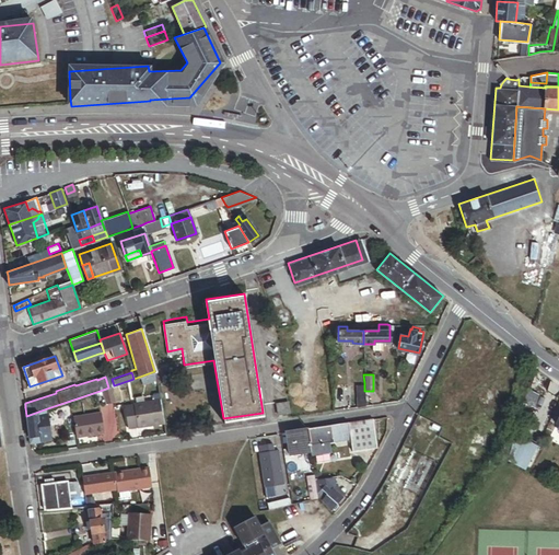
[(105,403),(114,401),(112,386),(108,388),(100,391),(105,403)]
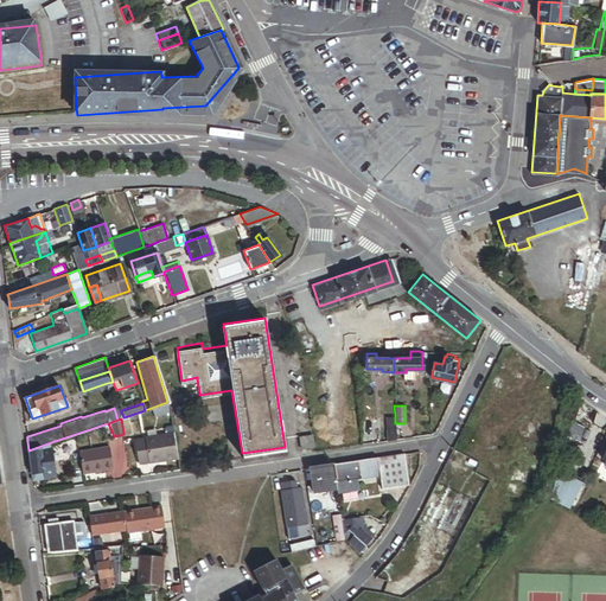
[(565,436),(576,441),(580,428),(568,422),(565,436)]
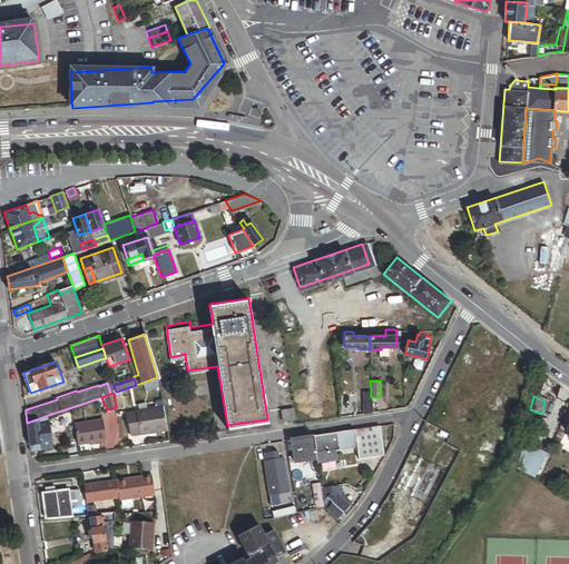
[(283,416),(294,414),(292,403),(281,405),(283,416)]
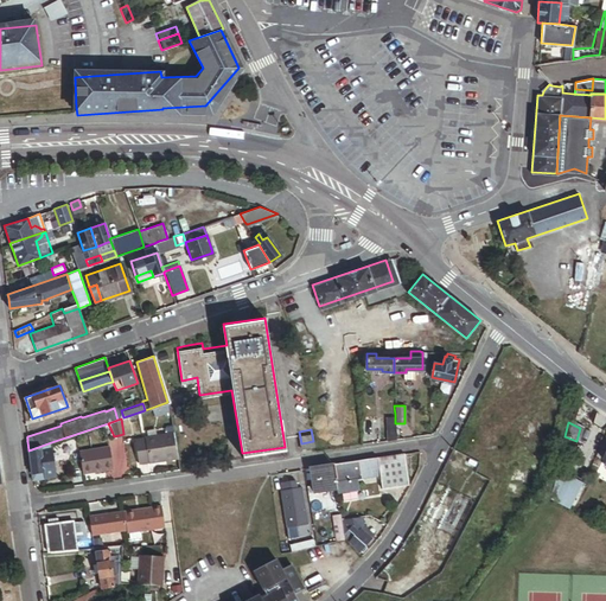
[(150,461),(177,456),(172,432),(145,436),(135,439),(139,461),(148,459),(150,461)]
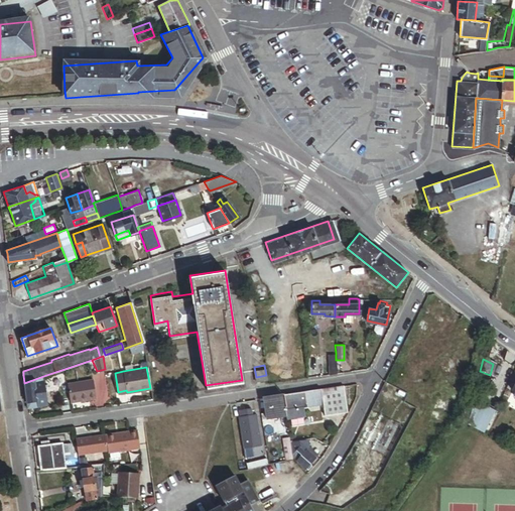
[(27,407),(47,405),(43,376),(24,383),(26,399),(27,407)]
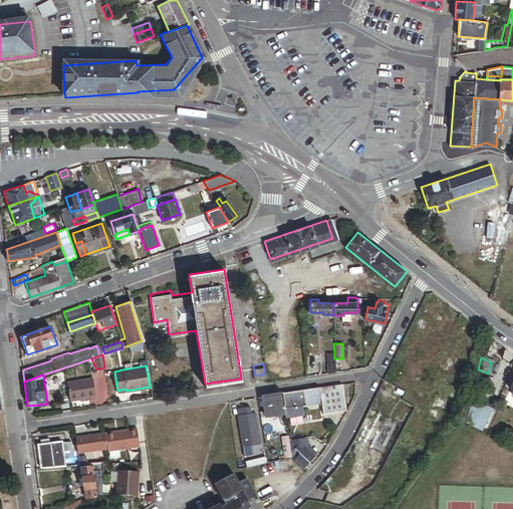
[(69,400),(95,396),(92,376),(66,380),(69,400)]
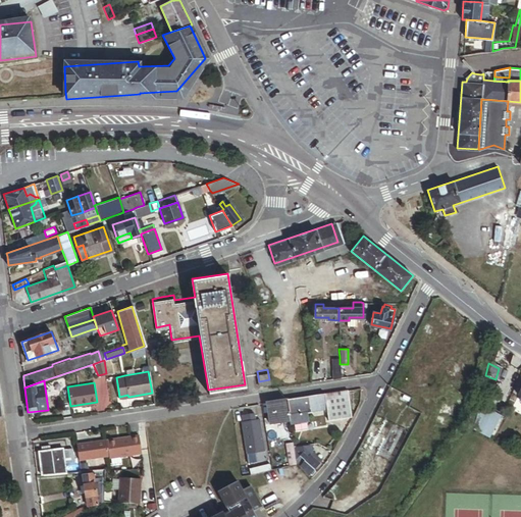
[(360,385),(350,385),(351,396),(360,395),(360,385)]
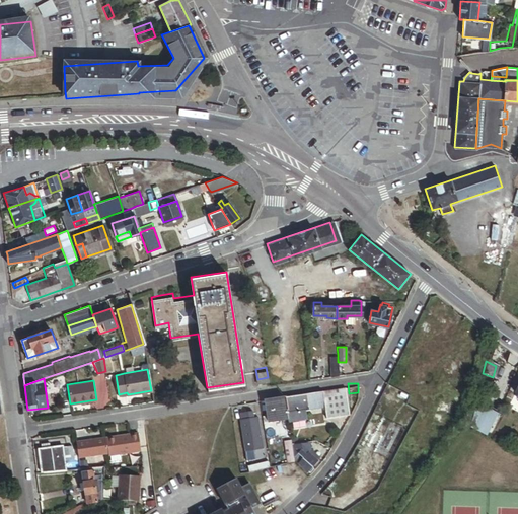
[(323,405),(348,401),(346,387),(321,390),(323,405)]
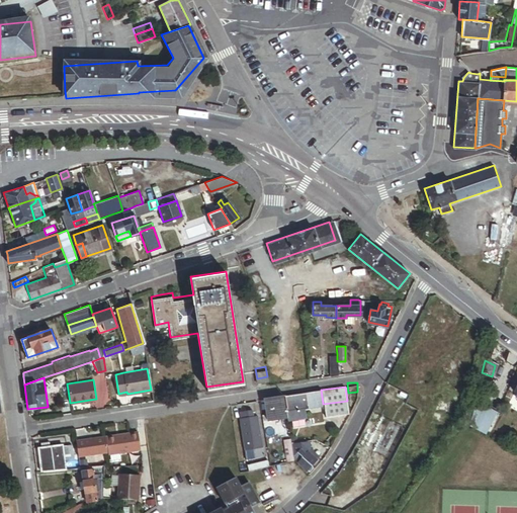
[(316,406),(323,404),(321,390),(313,391),(316,406)]
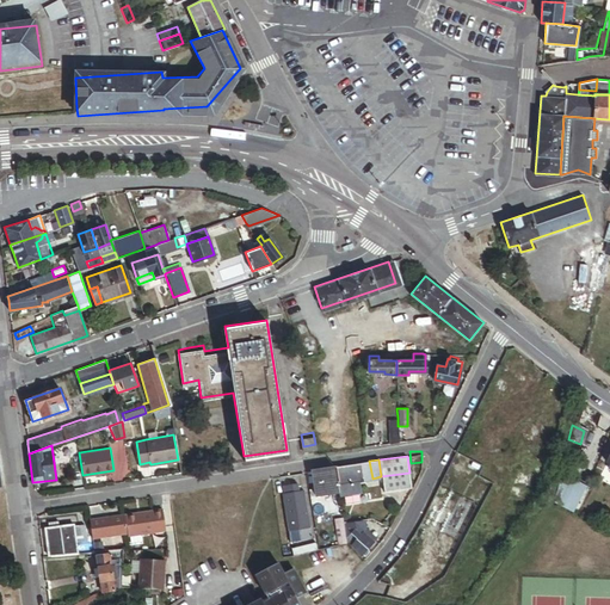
[(362,480),(373,479),(369,461),(359,463),(362,480)]
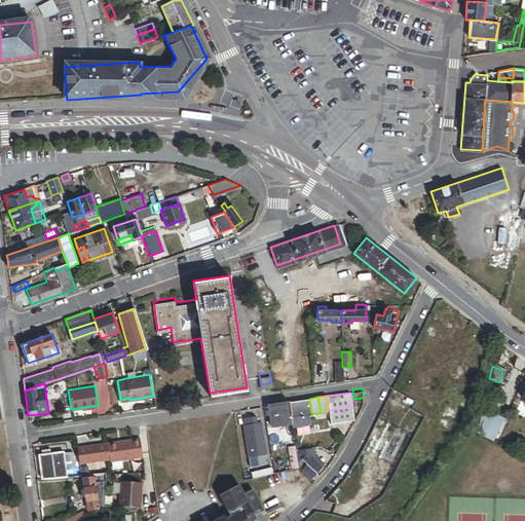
[(307,424),(309,424),(308,416),(311,415),(311,413),(309,399),(288,402),(292,428),(294,426),(307,424)]
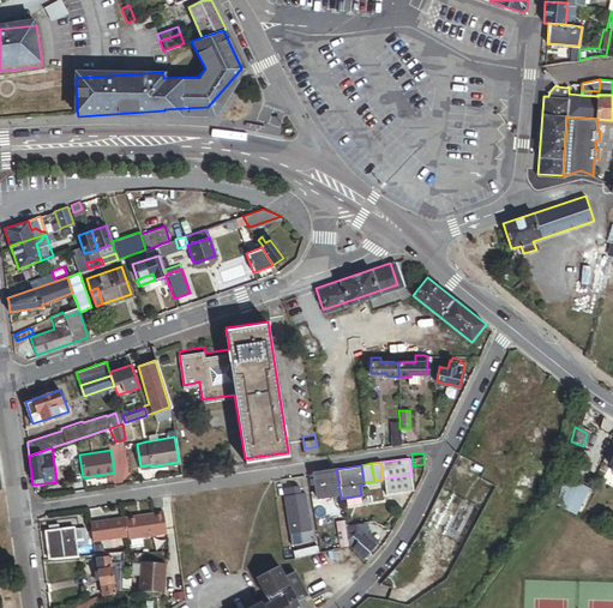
[(316,498),(338,494),(335,469),(311,473),(316,498)]
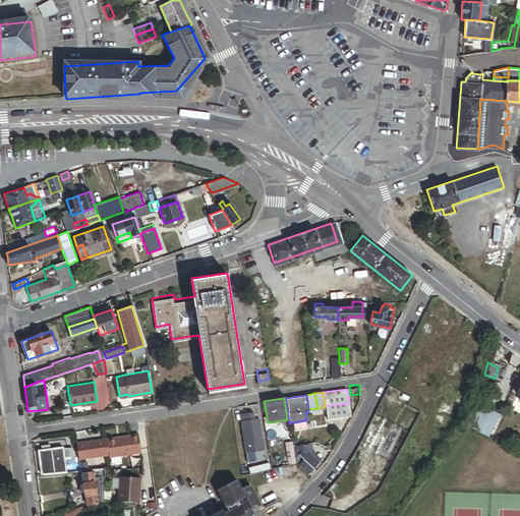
[(327,419),(350,415),(349,403),(325,406),(327,419)]
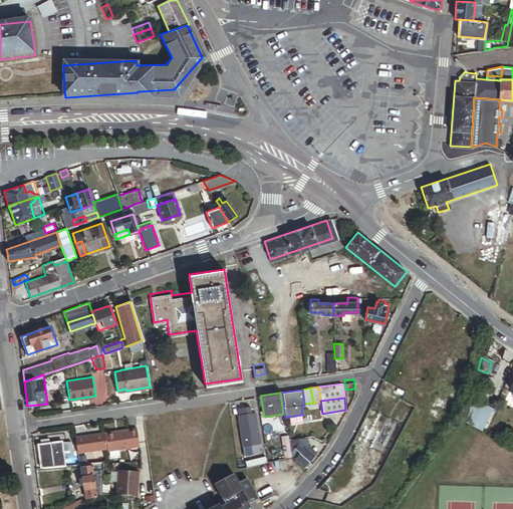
[(476,410),(472,409),(467,420),(483,427),(492,406),(481,400),(476,410)]
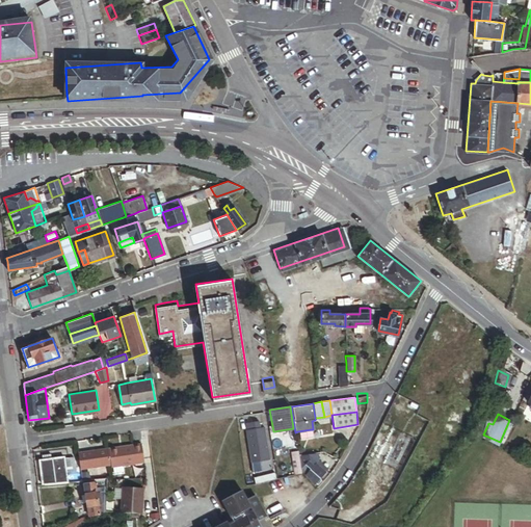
[(257,460),(269,458),(264,426),(259,427),(247,429),(245,429),(250,462),(257,460)]
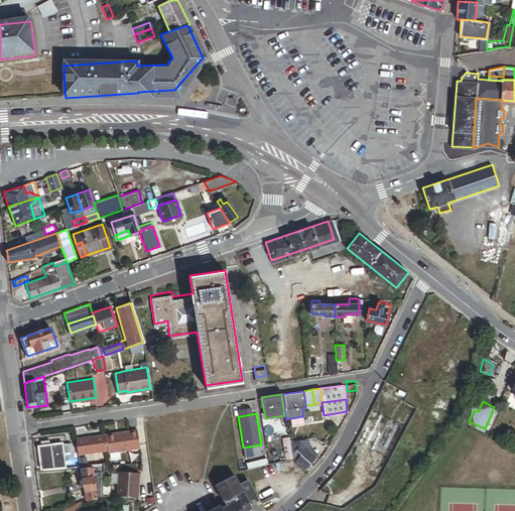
[(108,451),(139,445),(137,428),(105,433),(108,449),(108,451)]
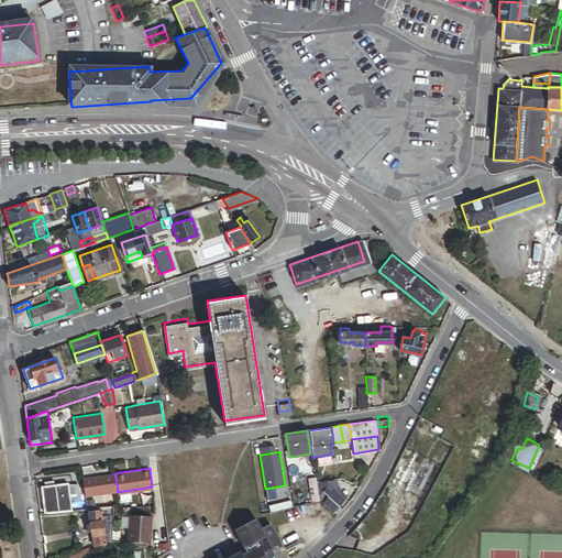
[(85,494),(118,490),(114,473),(83,478),(85,494)]
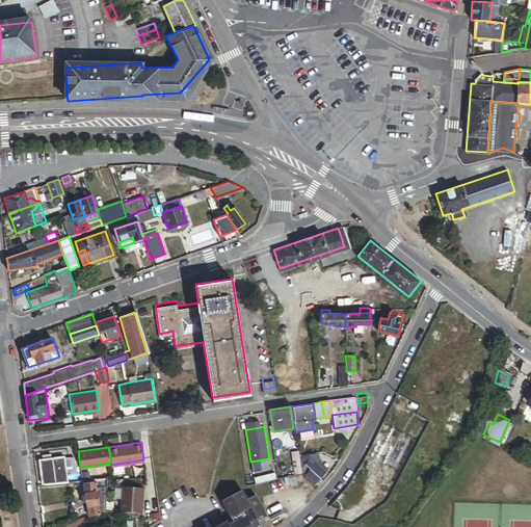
[(300,472),(298,459),(297,453),(296,450),(290,451),(293,473),(300,472)]
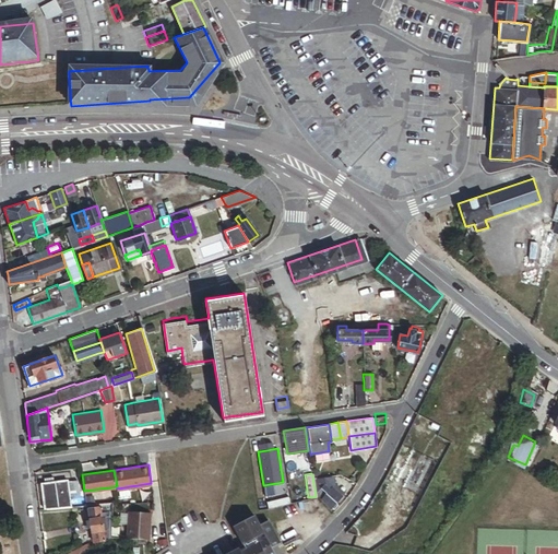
[(313,483),(333,480),(332,474),(312,476),(313,483)]
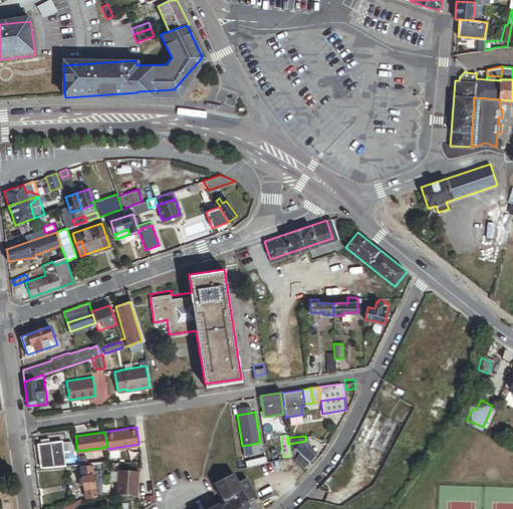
[(41,467),(65,465),(63,441),(48,443),(41,443),(38,444),(40,458),(41,467)]
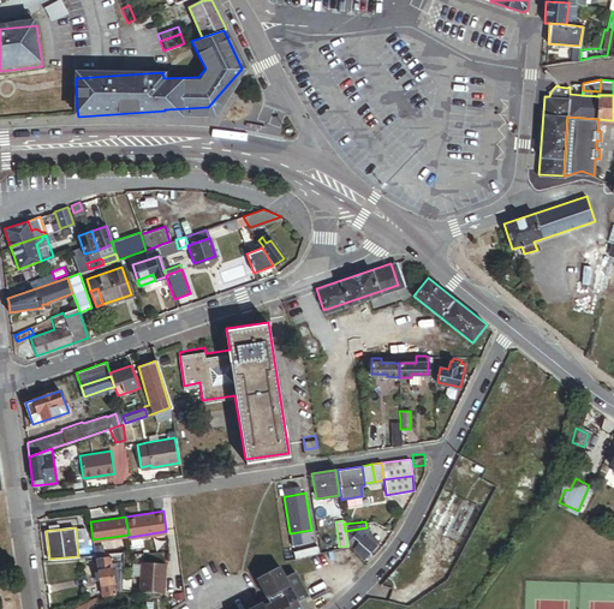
[(365,535),(362,538),(355,531),(351,536),(358,542),(355,547),(352,549),(364,559),(367,555),(370,551),(376,544),(365,535)]
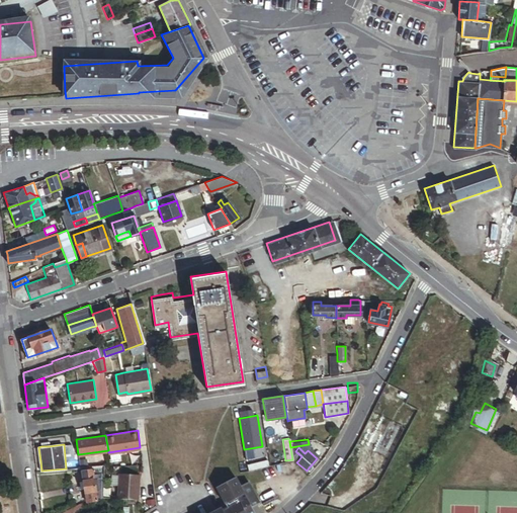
[(317,458),(319,456),(310,448),(308,450),(317,458)]
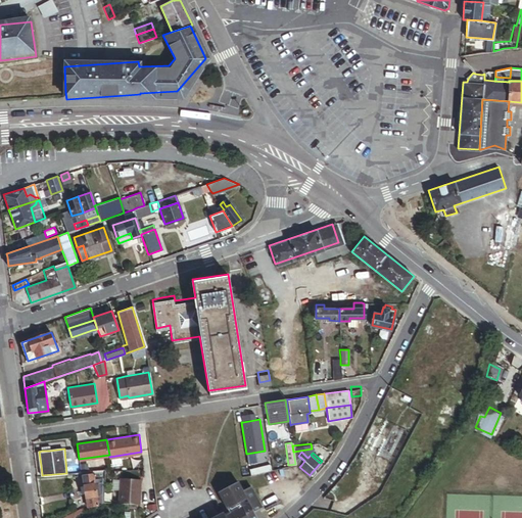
[(301,465),(304,461),(298,456),(295,460),(301,465)]
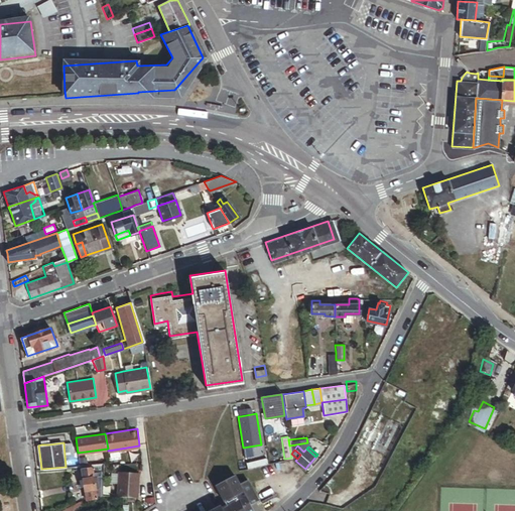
[(71,466),(80,465),(79,455),(70,456),(71,466)]
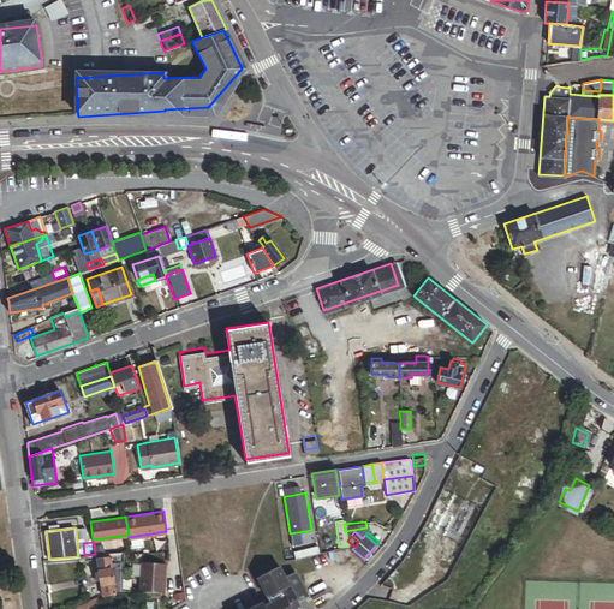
[(115,596),(123,590),(124,553),(109,554),(109,556),(97,557),(100,577),(102,596),(114,593),(115,596)]
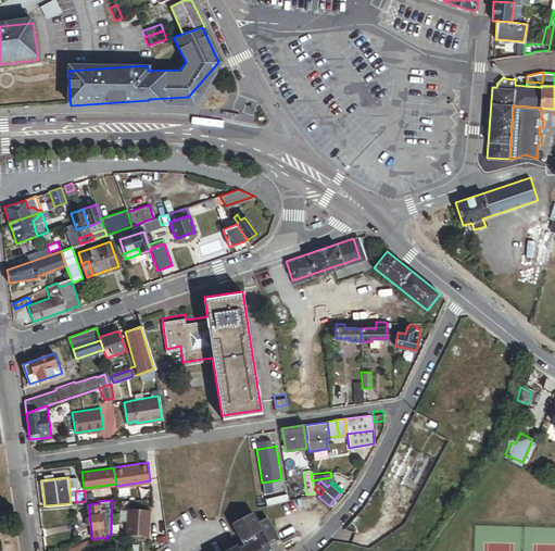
[(126,535),(148,537),(151,511),(129,509),(126,535)]
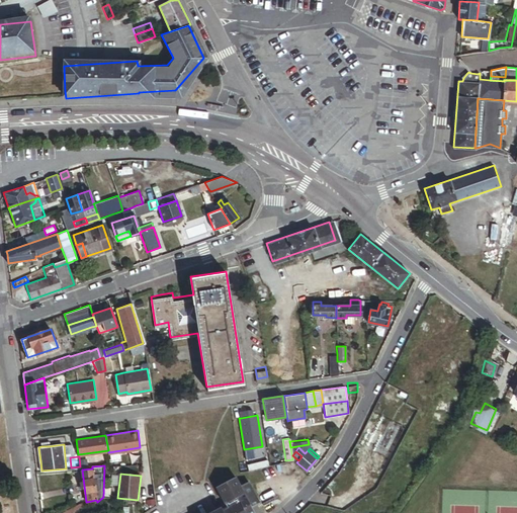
[(253,512),(251,507),(257,504),(246,483),(236,488),(231,479),(214,487),(225,506),(219,509),(218,506),(202,512),(253,512)]
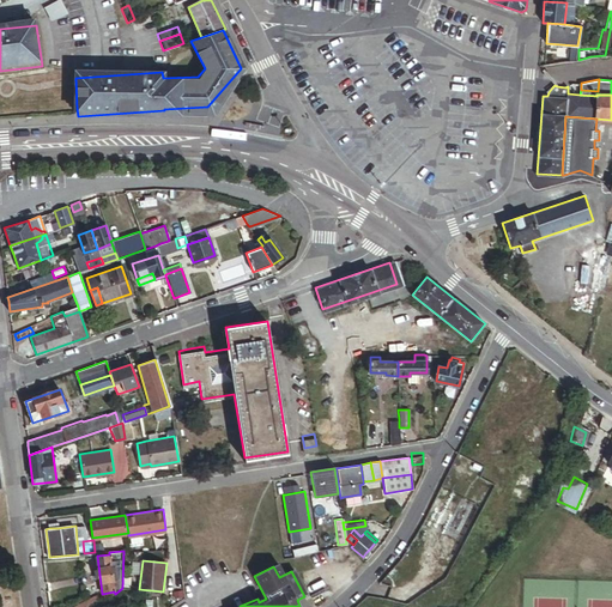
[(98,595),(73,606),(72,606),(86,606),(101,601),(98,595)]
